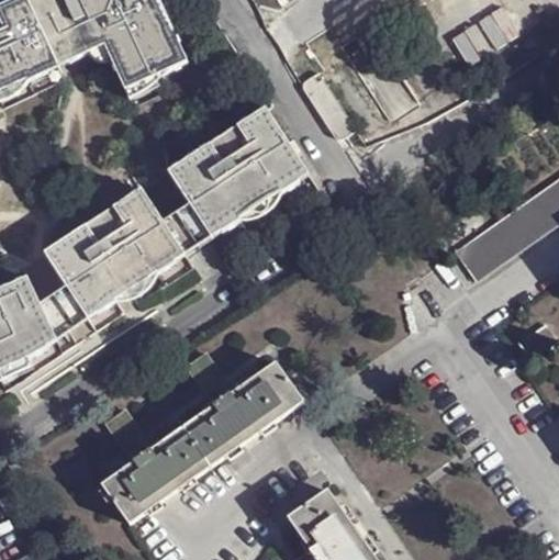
[(0,372),(29,359),(53,340),(51,336),(36,298),(26,273),(0,293),(0,94),(73,62),(107,46),(127,93),(191,65),(161,0),(22,0),(0,10),(0,372)]
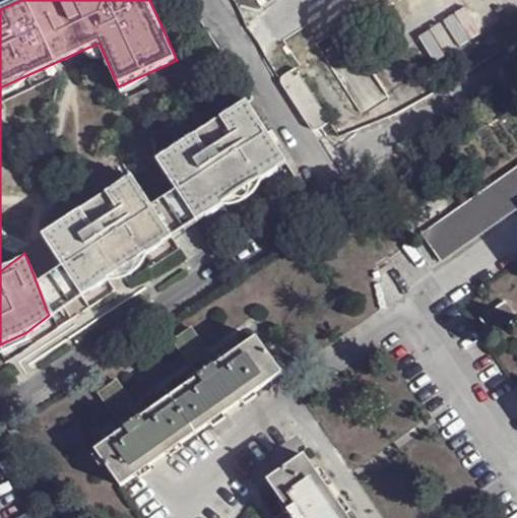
[(302,70),(297,73),(294,68),(282,74),(279,78),(279,83),(308,127),(312,129),(316,129),(328,121),(325,116),(329,113),(302,70)]
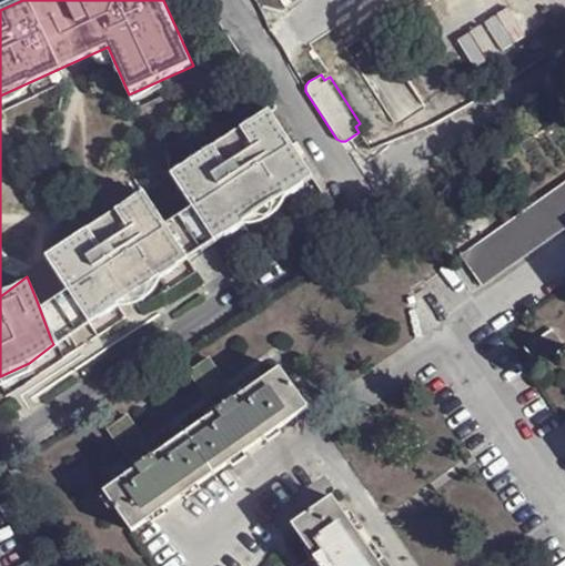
[(190,202),(212,235),(313,171),(270,104),(169,169),(190,202)]
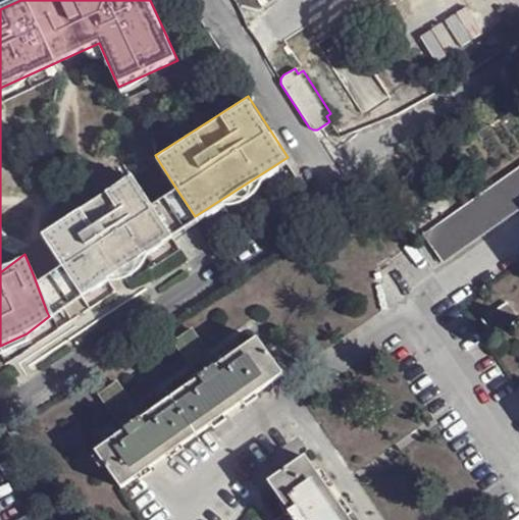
[(518,205),(518,165),(422,235),(440,261),(518,205)]
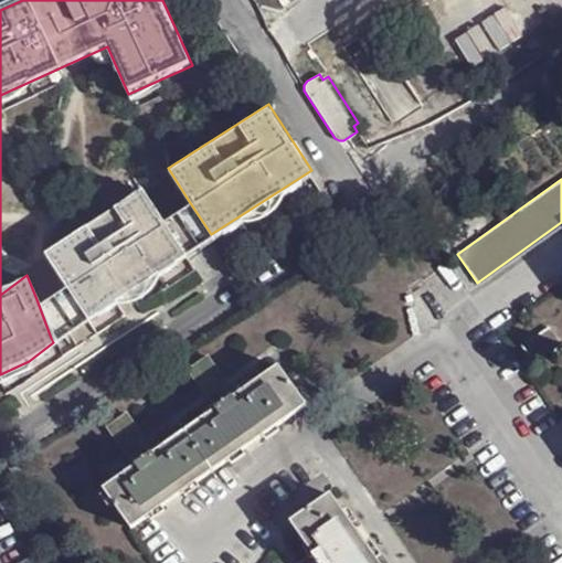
[(62,283),(84,317),(184,252),(162,219),(141,186),(41,250),(62,283)]
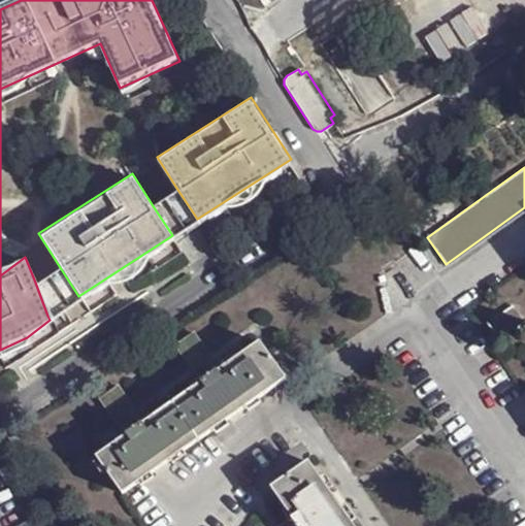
[(152,204),(172,235),(197,219),(176,188),(152,204)]
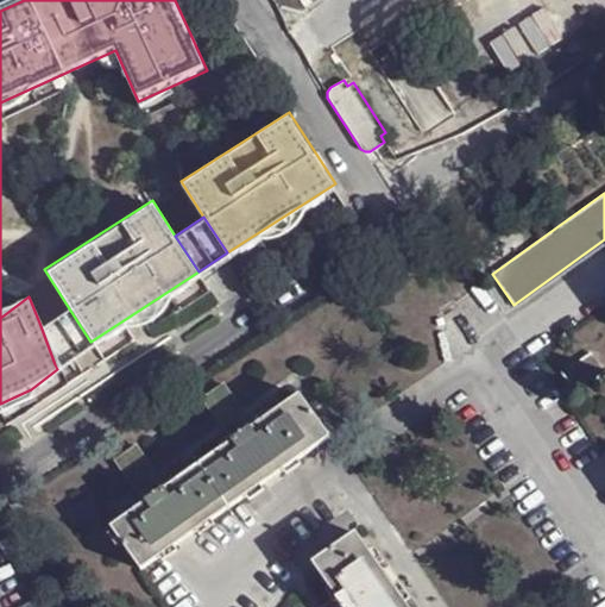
[(52,314),(39,323),(55,364),(76,350),(90,342),(67,305),(52,314)]
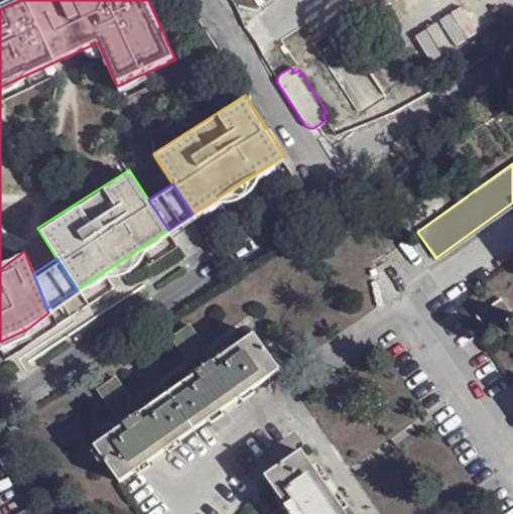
[(485,330),(508,311),(498,297),(474,314),(485,330)]
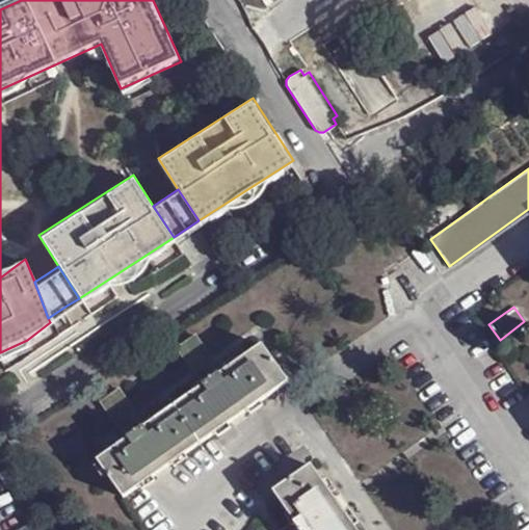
[(194,336),(177,348),(188,365),(206,351),(194,336)]
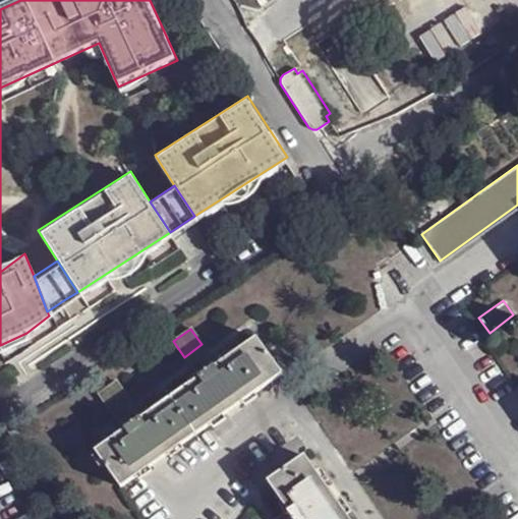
[(282,373),(255,337),(214,365),(208,370),(200,361),(192,366),(200,376),(140,417),(134,408),(125,415),(132,423),(126,428),(95,450),(121,486),(282,373)]
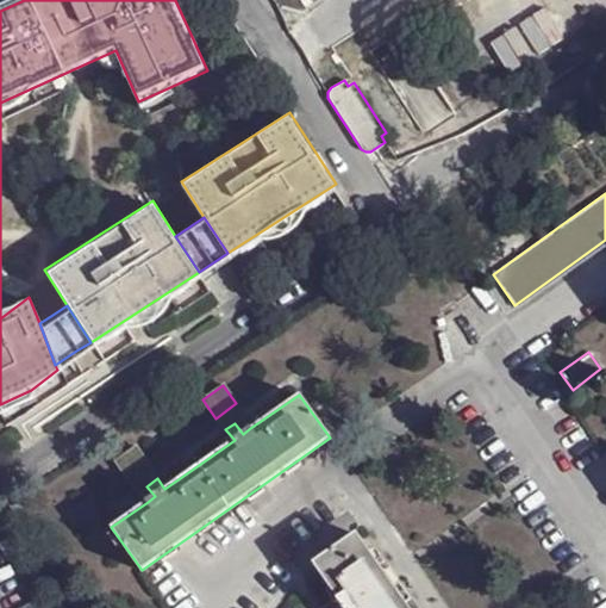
[(250,428),(236,403),(216,419),(225,429),(235,423),(243,434),(250,428)]
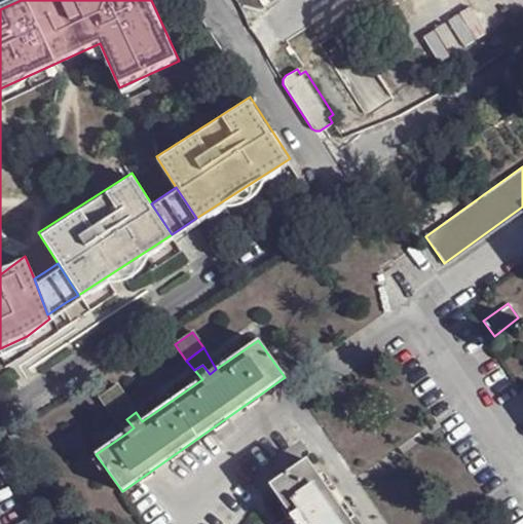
[(117,384),(100,398),(112,413),(129,401),(117,384)]
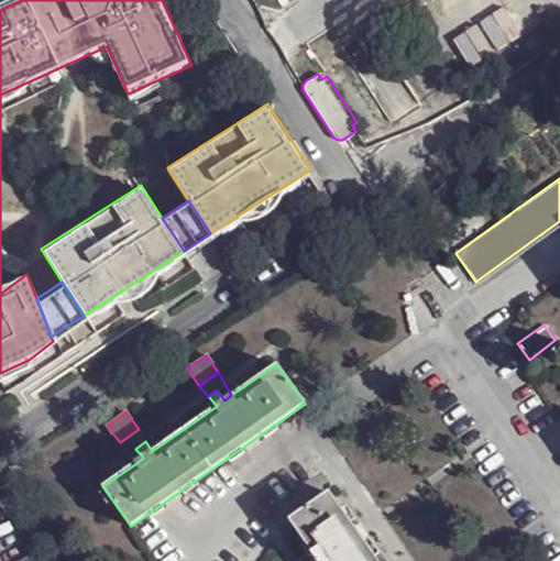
[(143,458),(135,449),(145,441),(139,429),(120,442),(136,463),(143,458)]
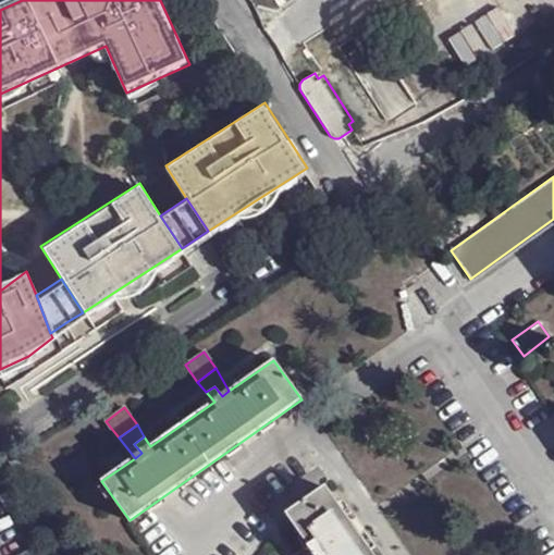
[(372,554),(324,485),(286,514),(308,546),(311,552),(307,554),(372,554)]
